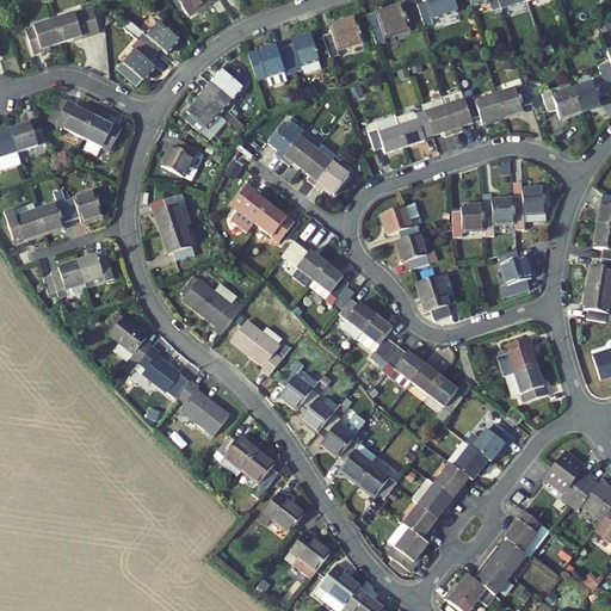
[(178,0),(189,16),(211,1),(210,0),(178,0)]
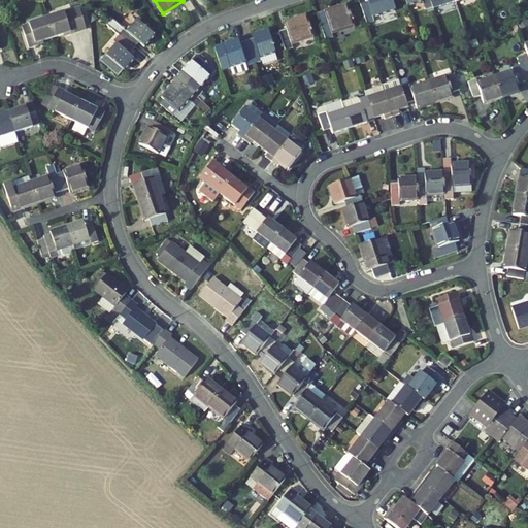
[(366,0),(368,2),(360,5),(366,25),(374,22),(372,18),(395,10),(391,0),(366,0)]
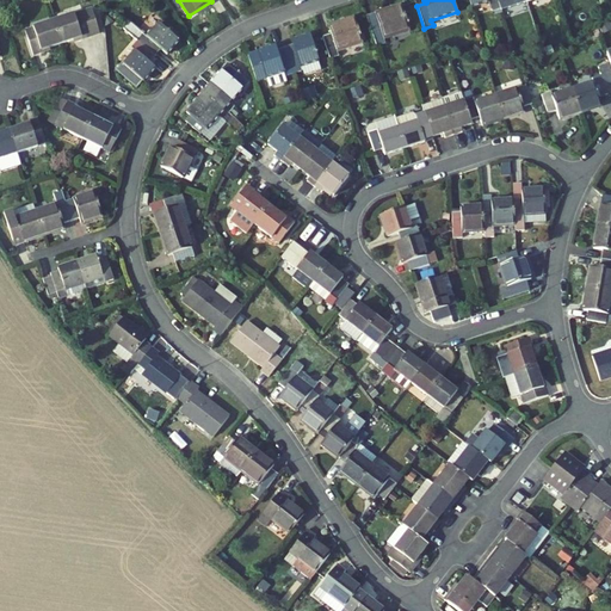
[(469,0),(473,8),(489,2),(492,12),(501,8),(499,1),(498,0),(469,0)]
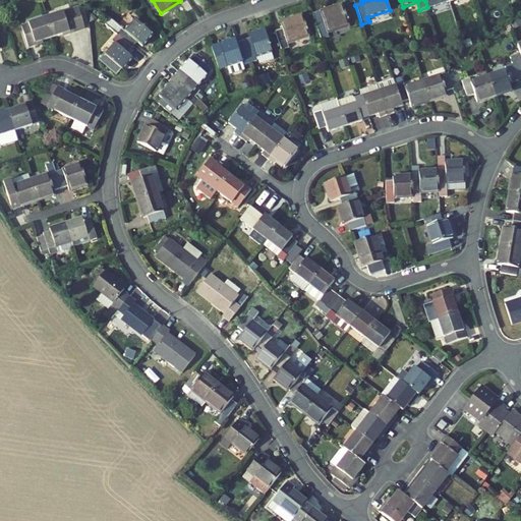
[(343,5),(313,14),(322,40),(329,38),(328,34),(349,26),(343,5)]
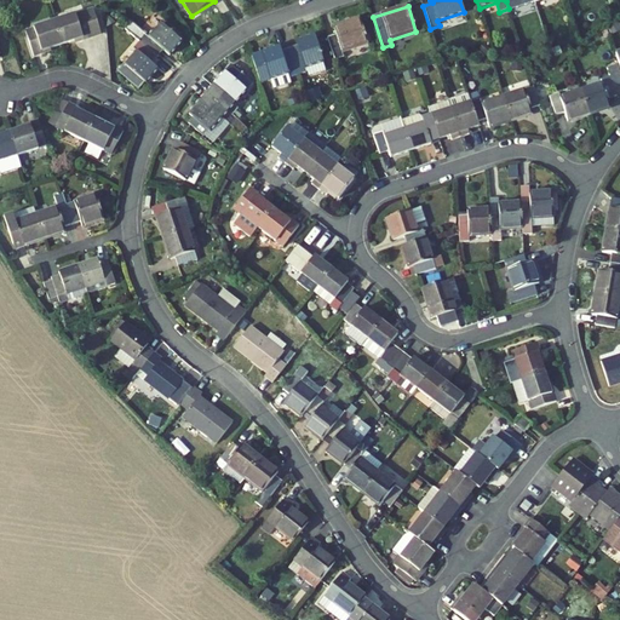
[(93,9),(55,22),(62,44),(79,39),(79,41),(102,33),(93,9)]
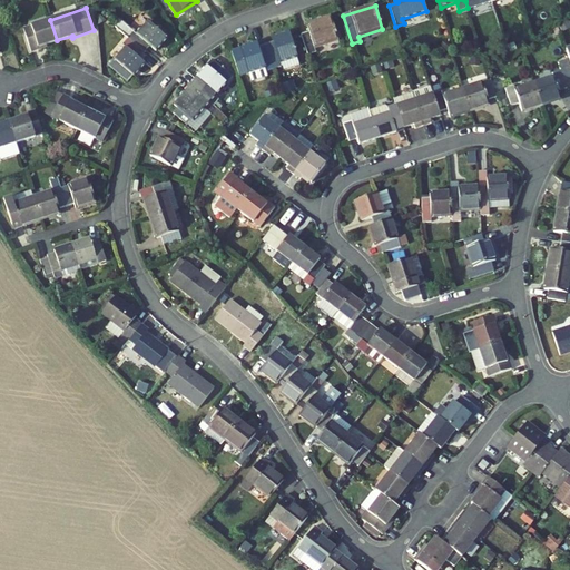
[(307,23),(310,31),(301,33),(308,55),(316,52),(315,48),(340,40),(332,16),(307,23)]
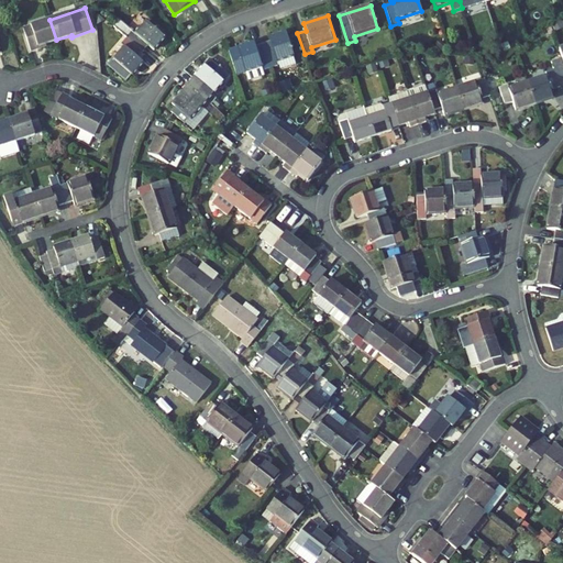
[(31,52),(42,47),(42,45),(56,40),(50,20),(23,29),(31,52)]
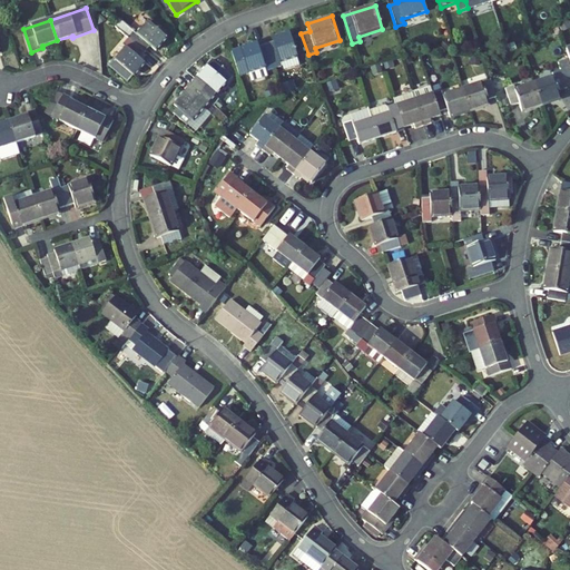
[(145,52),(150,45),(156,50),(167,38),(148,21),(137,33),(121,20),(115,27),(128,38),(145,52)]
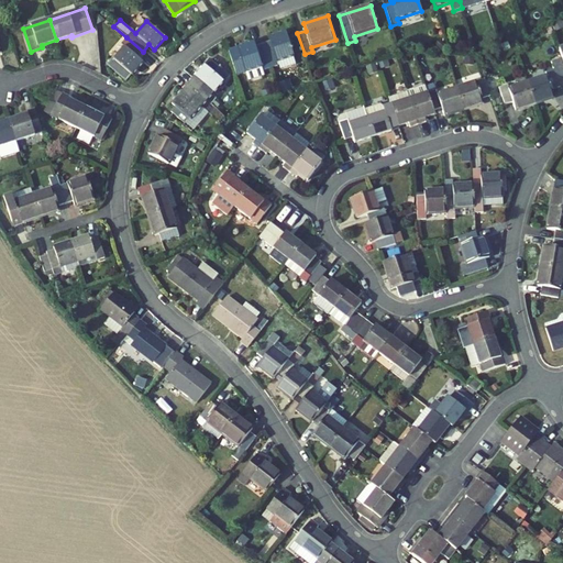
[(286,32),(269,37),(271,41),(263,43),(271,67),(278,65),(277,61),(294,55),(286,32)]
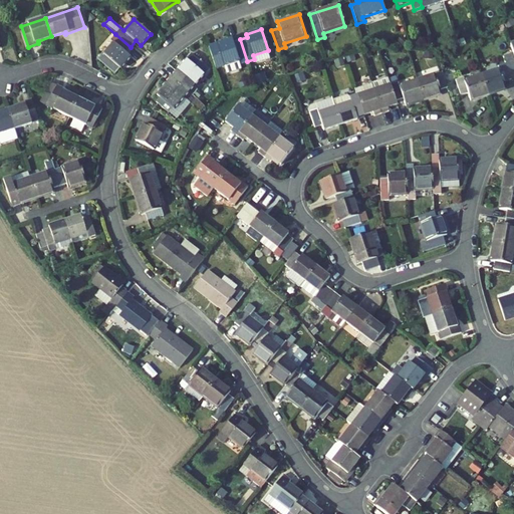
[(120,69),(130,57),(125,53),(131,47),(115,34),(110,40),(113,43),(103,54),(102,53),(96,59),(114,74),(119,68),(120,69)]
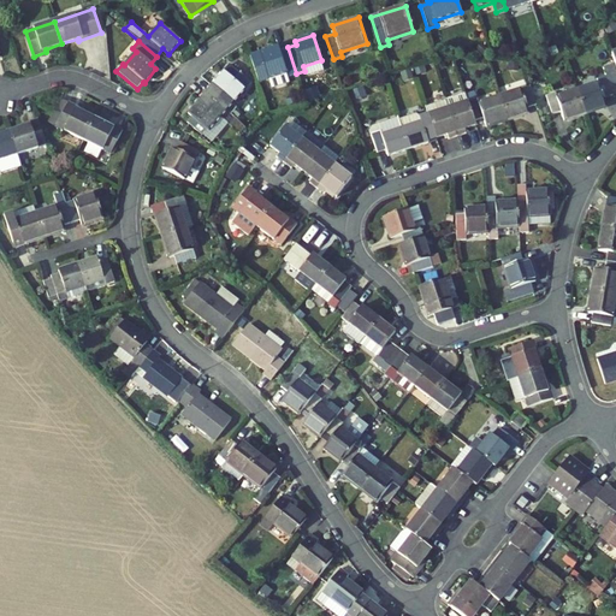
[(259,81),(286,72),(288,77),(296,73),(288,47),(279,51),(278,47),(250,55),(259,81)]
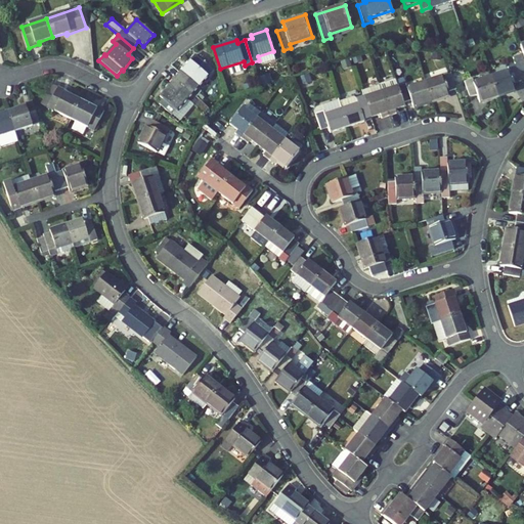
[(515,90),(514,85),(523,81),(523,56),(523,54),(513,57),(516,64),(508,67),(509,71),(491,76),(497,95),(515,90)]
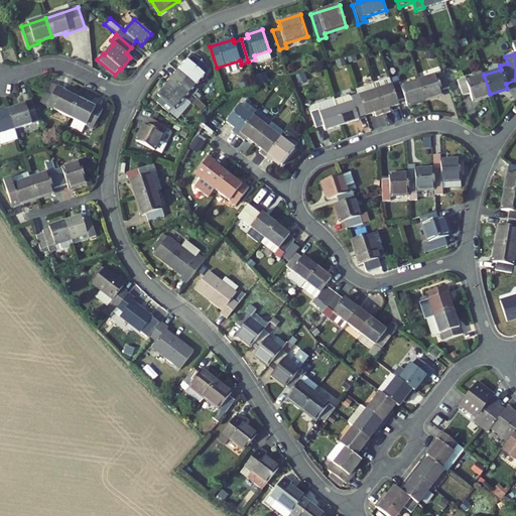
[(192,54),(172,78),(177,82),(196,98),(198,100),(201,97),(196,92),(198,89),(195,87),(210,70),(192,54)]
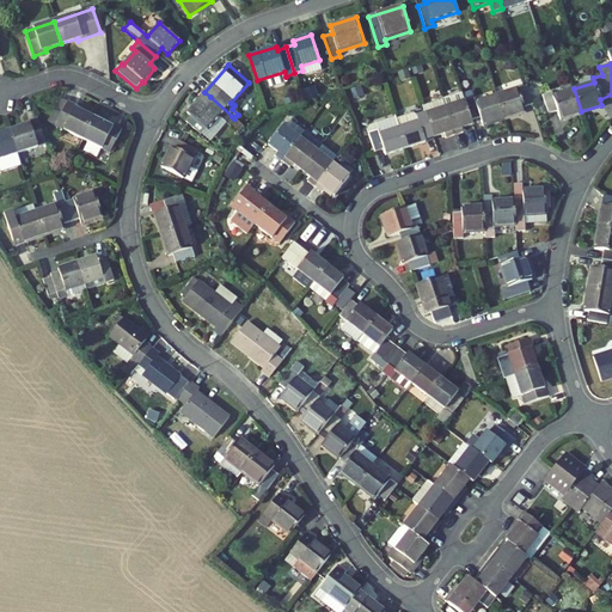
[(533,105),(527,86),(496,96),(505,120),(525,112),(524,108),(533,105)]
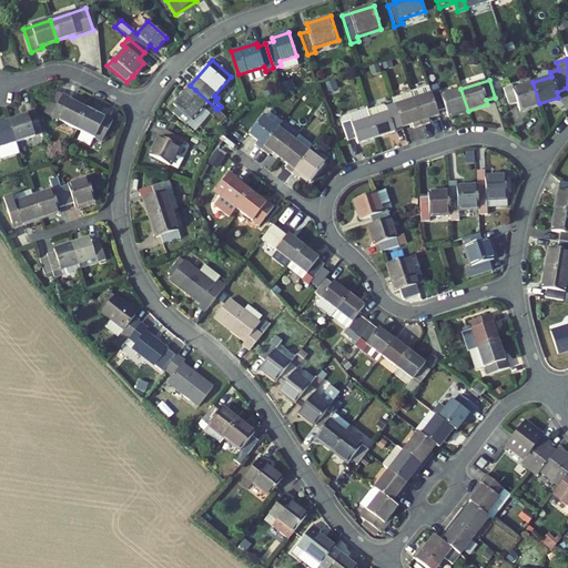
[(520,110),(539,103),(533,82),(514,89),(513,85),(504,88),(509,105),(518,102),(520,110)]
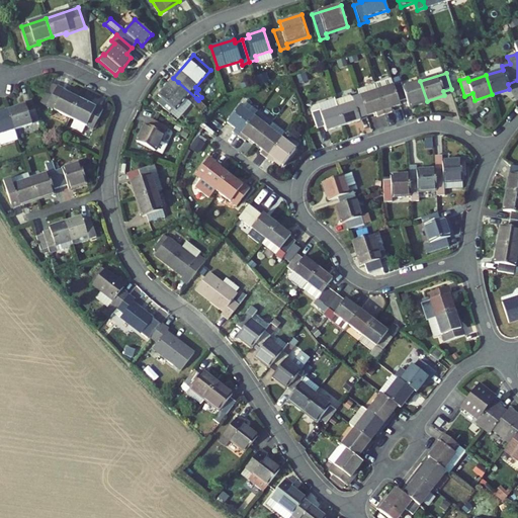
[(196,98),(178,82),(173,78),(168,83),(158,95),(161,98),(157,102),(171,114),(174,109),(175,110),(185,98),(192,104),(196,98)]
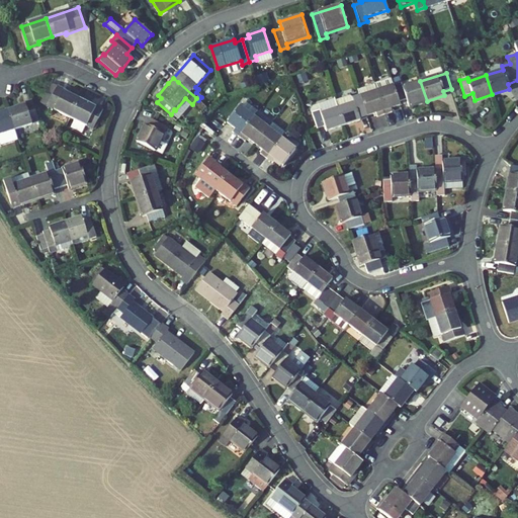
[(392,108),(401,105),(400,102),(394,86),(392,79),(375,85),(377,91),(384,114),(393,112),(392,108)]
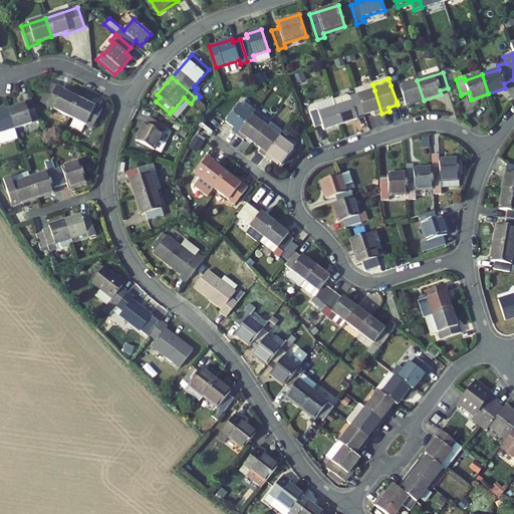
[(406,106),(424,100),(417,80),(400,86),(399,83),(391,85),(397,101),(404,98),(406,106)]
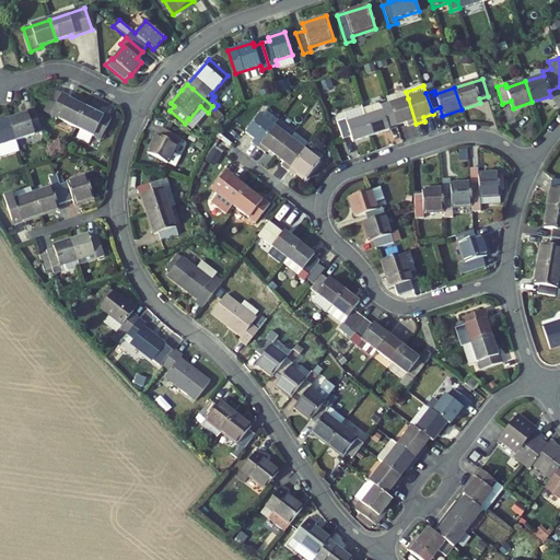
[(408,127),(416,124),(408,98),(406,92),(406,91),(387,97),(389,105),(395,123),(396,126),(407,123),(408,127)]
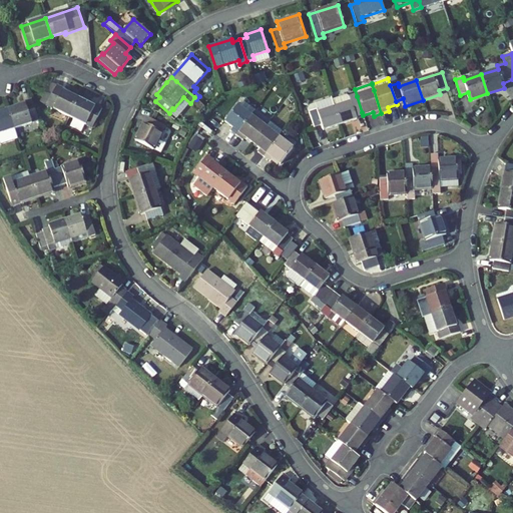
[(47,105),(70,116),(78,100),(65,93),(66,91),(56,86),(47,105)]
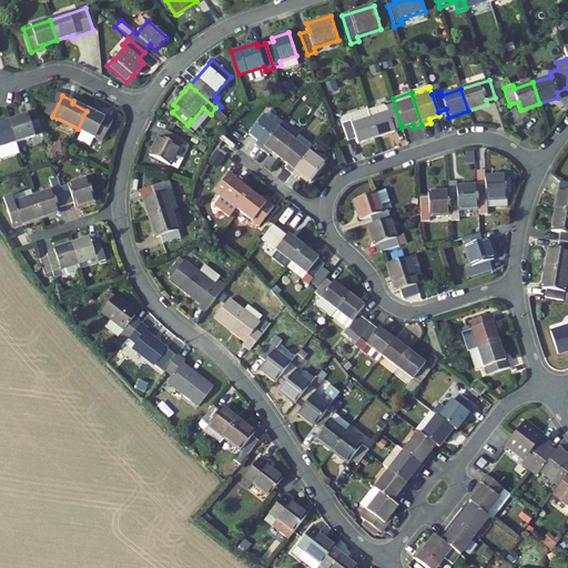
[(387,109),(388,112),(369,119),(375,138),(395,132),(393,127),(401,124),(395,107),(387,109)]
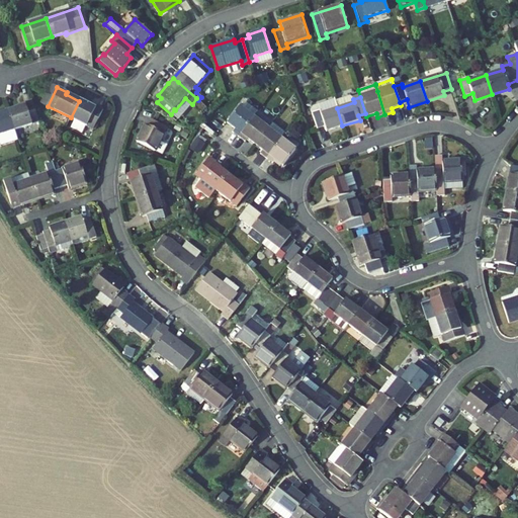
[(22,106),(8,111),(14,130),(39,121),(32,100),(21,104),(22,106)]
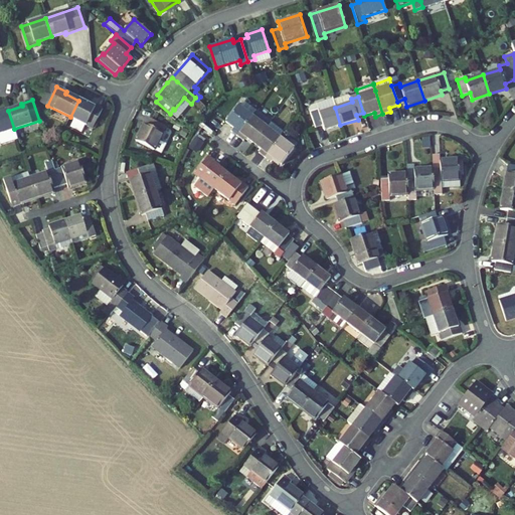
[(78,101),(70,117),(93,128),(103,109),(93,104),(91,107),(78,101)]
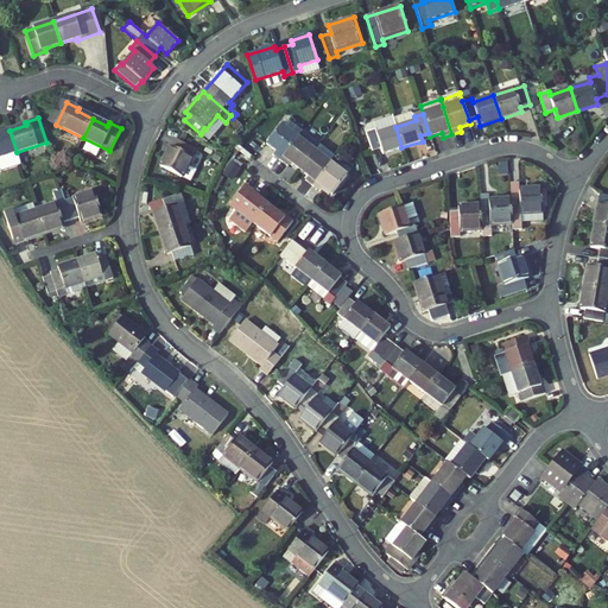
[(273,154),(280,159),(297,138),(303,132),(303,131),(289,119),(284,126),(283,125),(267,145),(276,151),(273,154)]
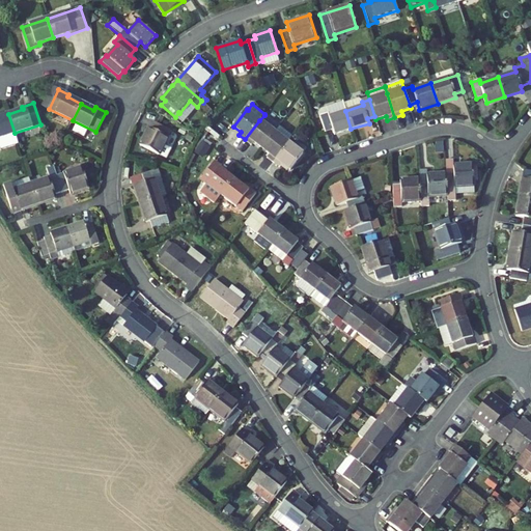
[(334,135),(351,129),(345,111),(329,116),(328,113),(319,115),(326,132),(333,130),(334,135)]
